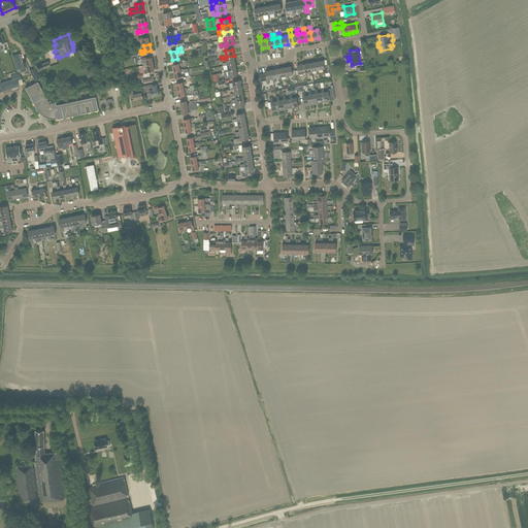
[(20,73),(27,70),(26,67),(25,64),(25,62),(23,62),(20,54),(12,56),(17,69),(19,69),(20,73)]
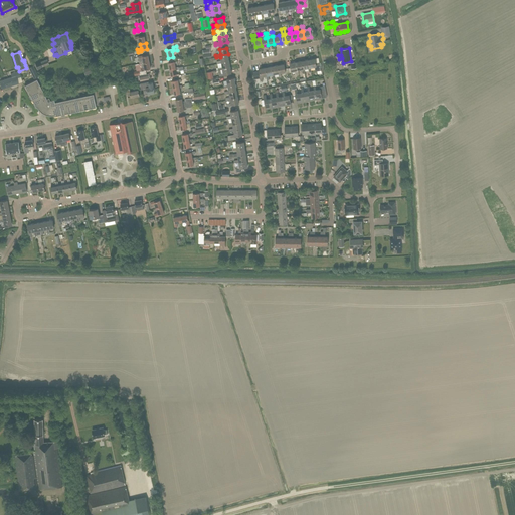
[(221,61),(217,61),(217,64),(221,63),(221,62),(229,60),(228,54),(220,55),(220,57),(221,61)]
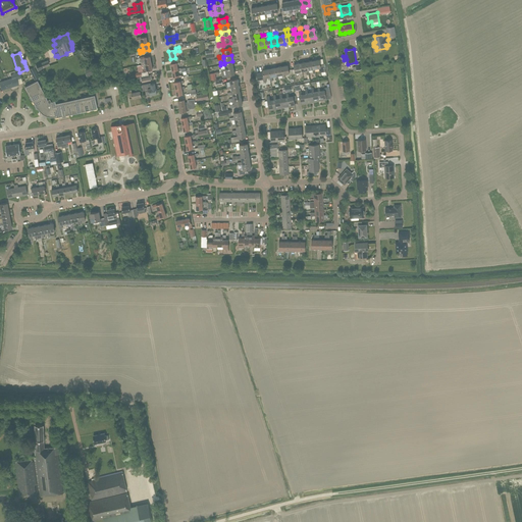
[(319,59),(313,61),(314,68),(315,68),(319,67),(319,72),(321,72),(325,71),(324,63),(320,64),(319,59)]
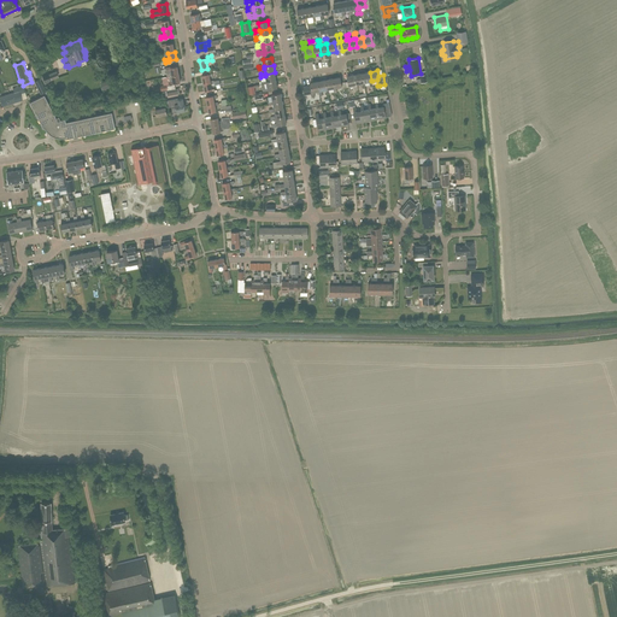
[(52,80),(50,74),(48,71),(41,74),(46,84),(52,82),(52,80)]
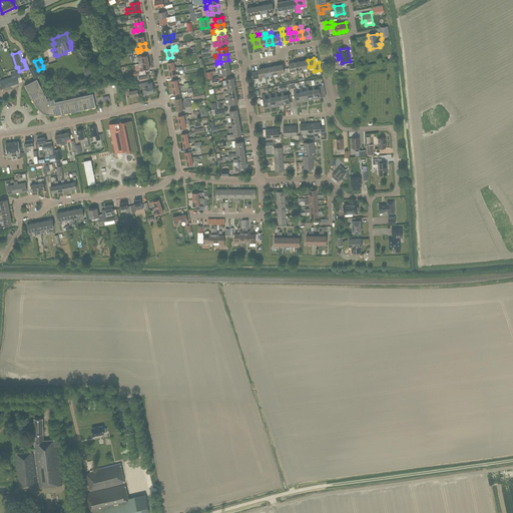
[(229,66),(228,60),(220,62),(220,63),(221,67),(217,67),(217,70),(222,69),(221,68),(229,66)]
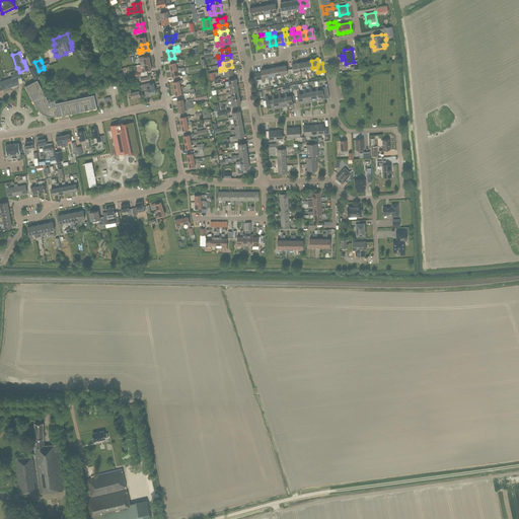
[(306,69),(310,69),(311,73),(314,73),(313,68),(312,68),(311,61),(305,62),(306,69)]
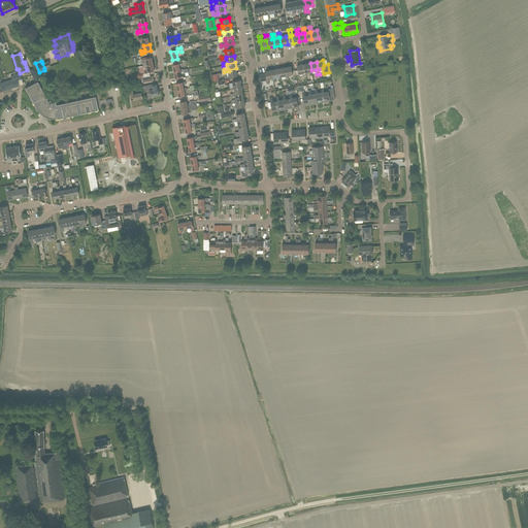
[(179,70),(179,69),(179,66),(183,65),(182,63),(179,63),(178,63),(173,64),(174,71),(179,70)]
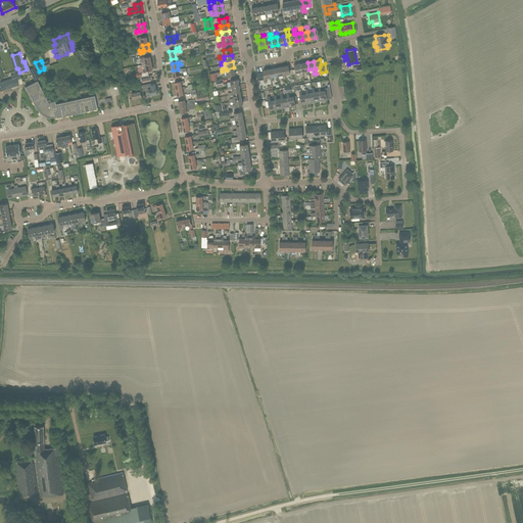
[(310,75),(308,69),(307,62),(300,63),(302,70),(306,70),(307,75),(310,75)]
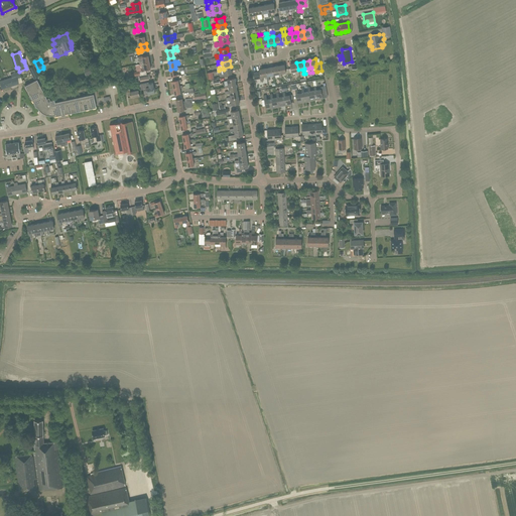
[(149,62),(144,63),(142,63),(136,65),(137,71),(139,71),(140,72),(140,75),(146,74),(145,71),(145,70),(150,69),(149,62)]
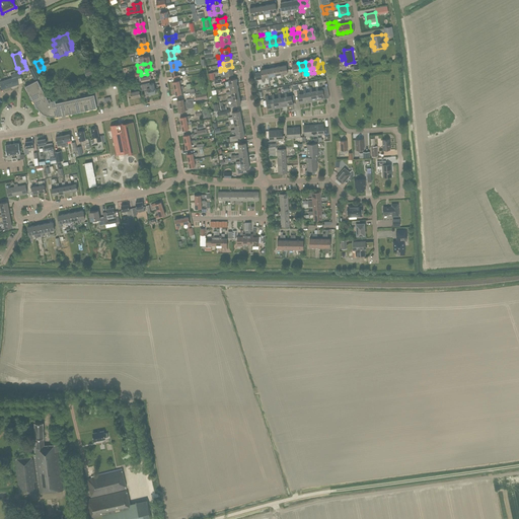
[(301,75),(300,70),(298,63),(292,64),(293,69),(290,69),(291,74),(294,73),(293,72),(298,71),(299,75),(301,75)]
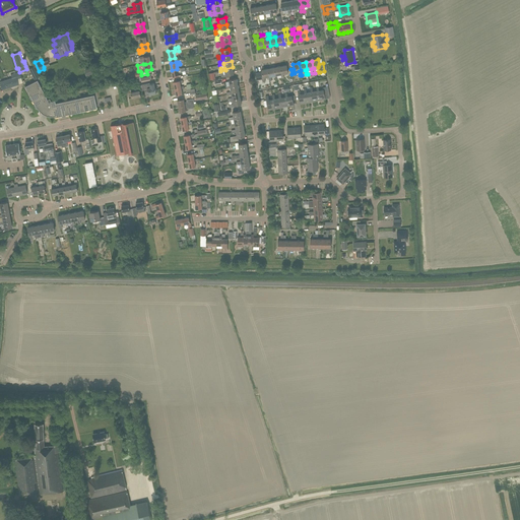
[(39,77),(34,66),(28,68),(34,79),(39,77)]
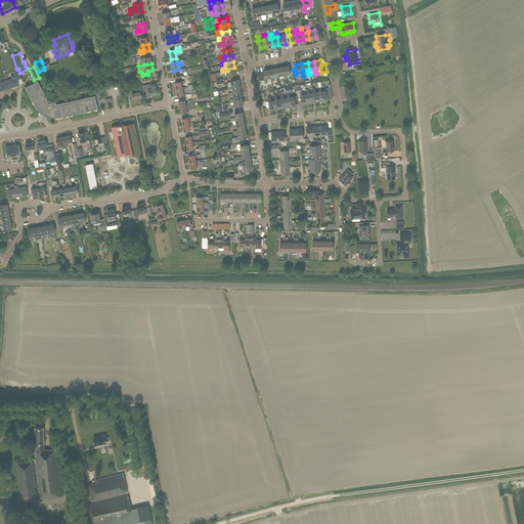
[(226,70),(227,71),(227,75),(223,76),(223,78),(228,77),(228,76),(235,75),(234,68),(226,70)]
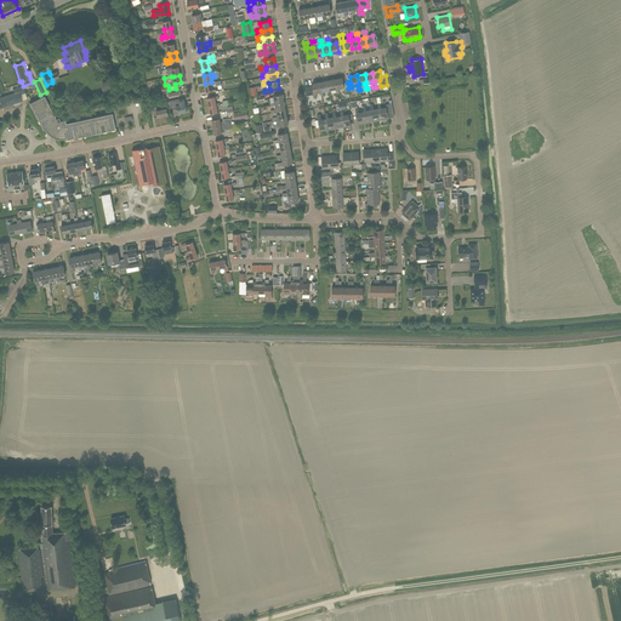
[(215,81),(211,81),(211,83),(205,84),(206,92),(214,90),(212,85),(216,84),(215,81)]
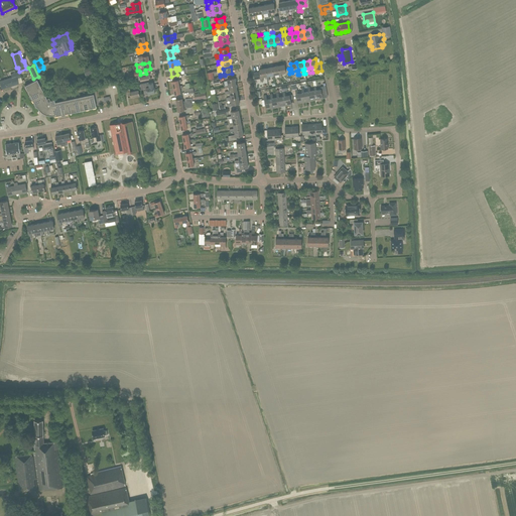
[(267,76),(266,69),(259,70),(260,72),(254,73),(255,80),(260,79),(261,81),(263,81),(263,77),(266,76),(267,76)]
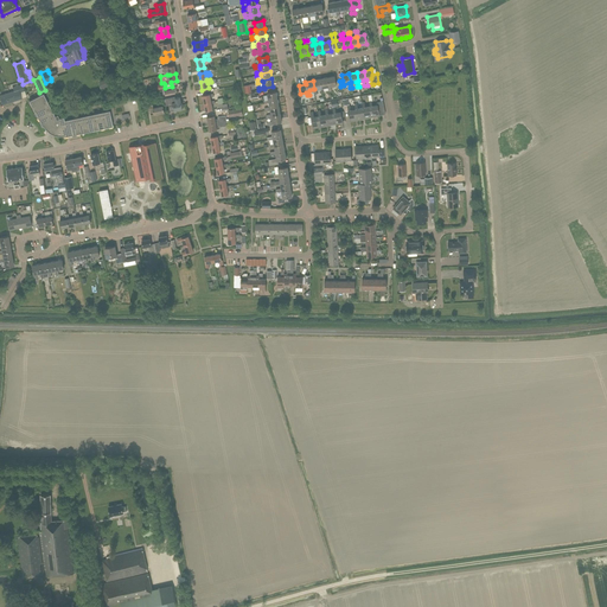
[(8,93),(12,102),(21,98),(20,93),(24,91),(23,84),(12,87),(13,91),(8,93)]
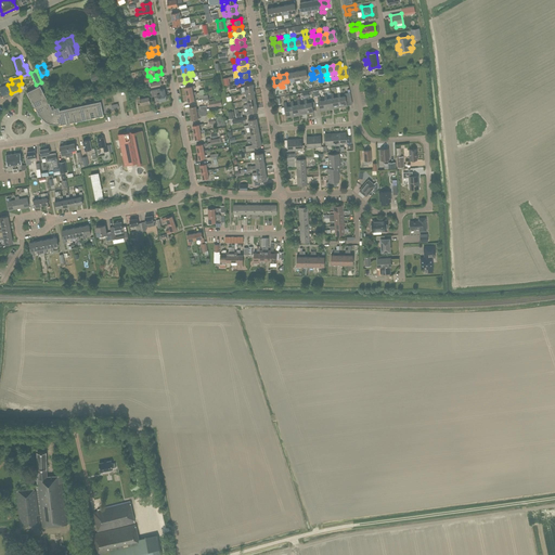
[(241,92),(241,94),(246,93),(246,92),(254,91),(253,84),(244,86),(245,88),(245,91),(243,92),(242,92),(241,92)]
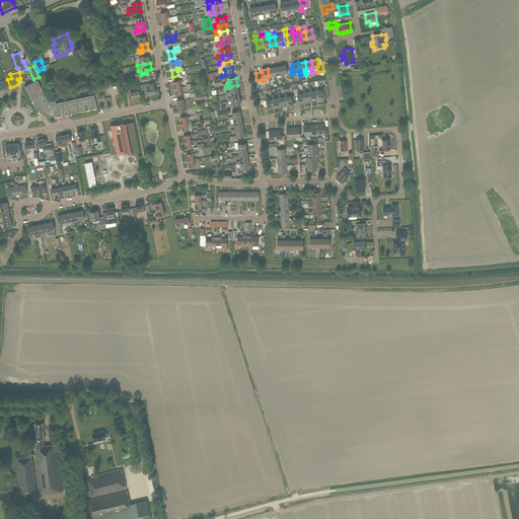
[(0,84),(2,89),(10,87),(7,79),(5,80),(4,80),(0,81),(0,84)]
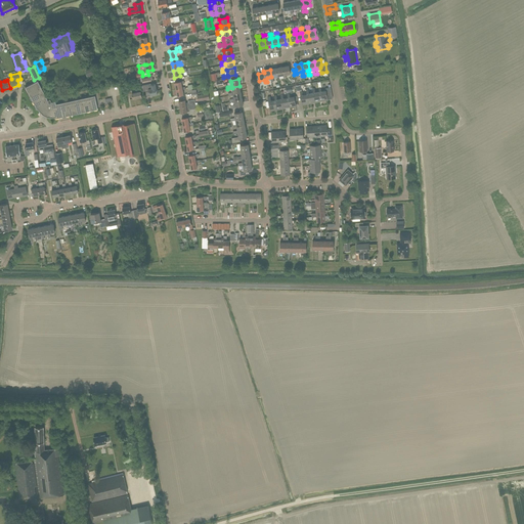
[(47,99),(44,94),(37,80),(25,87),(36,110),(38,108),(39,112),(42,114),(45,116),(48,117),(51,117),(54,117),(55,118),(97,108),(94,95),(55,103),(55,101),(51,101),(49,98),(47,99)]
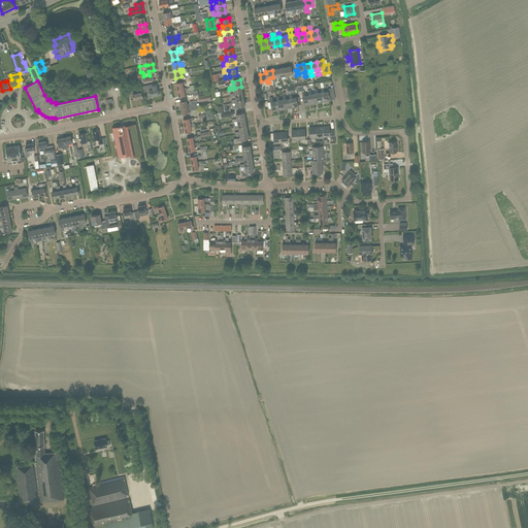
[(184,89),(184,88),(183,85),(186,84),(186,81),(176,83),(177,90),(184,89)]
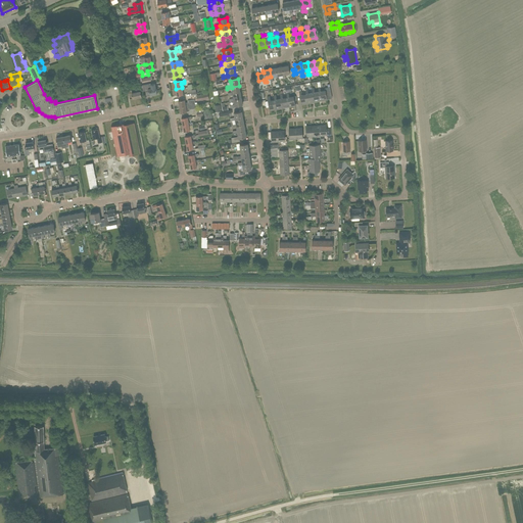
[(143,91),(146,90),(146,95),(157,94),(155,83),(142,86),(143,91)]
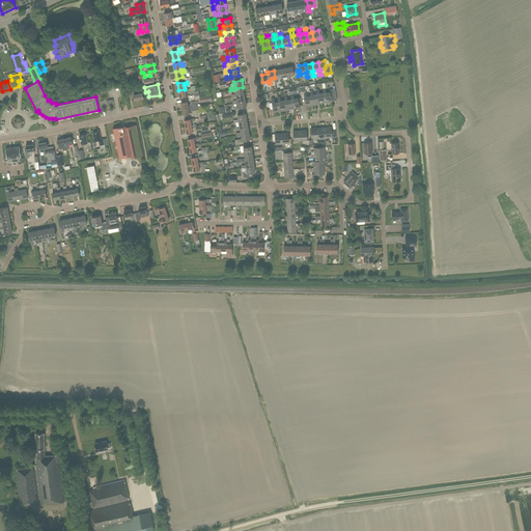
[(244,93),(243,87),(235,88),(235,89),(235,93),(231,94),(231,96),(236,96),(236,94),(244,93)]
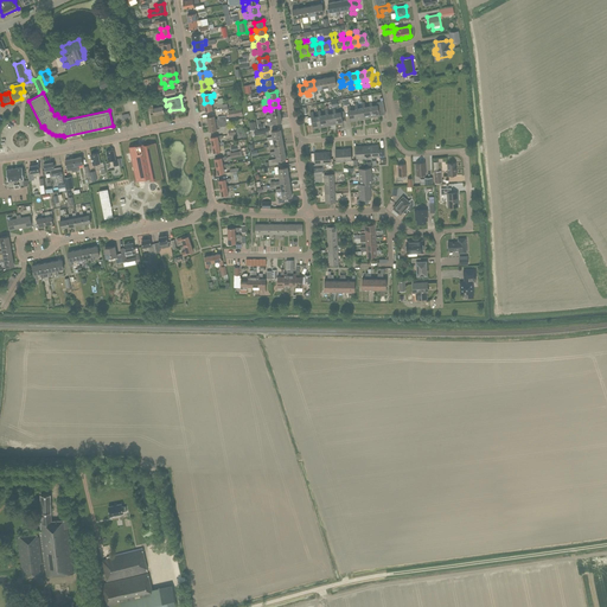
[(215,101),(211,101),(211,102),(204,103),(205,112),(212,110),(211,104),(215,103),(215,101)]
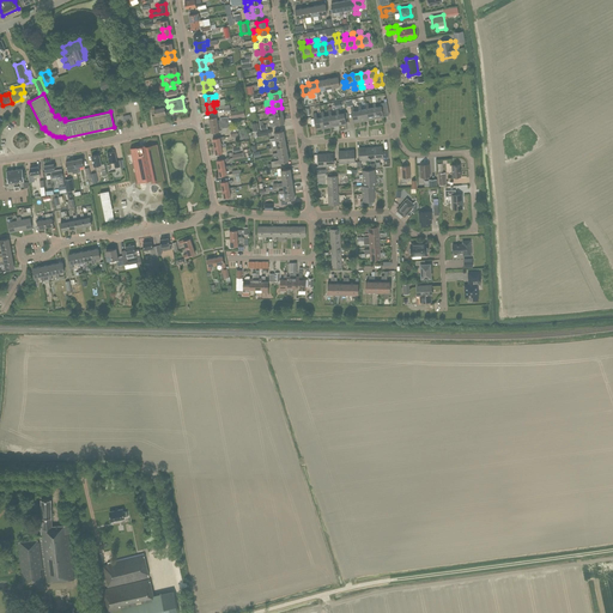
[(374,107),(376,119),(383,116),(381,105),(376,107),(375,102),(372,102),(374,107)]
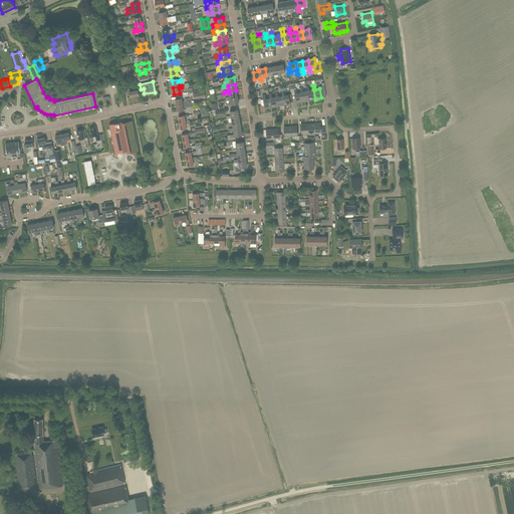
[(306,86),(307,91),(309,100),(315,99),(313,89),(309,90),(308,86),(306,86)]
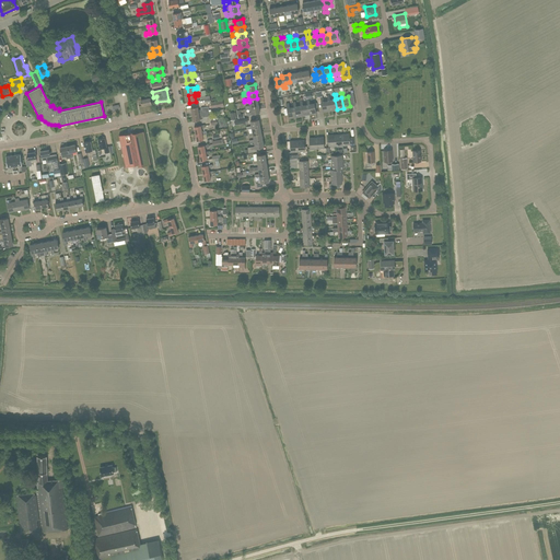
[(327,95),(328,101),(329,111),(337,109),(335,100),(330,100),(329,95),(327,95)]
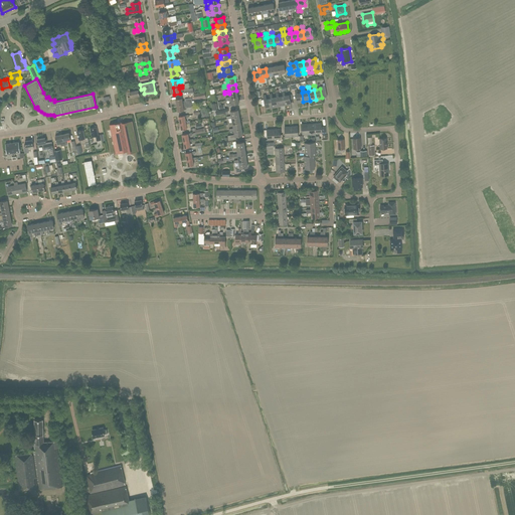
[(297,103),(303,102),(302,93),(298,93),(297,89),(295,90),(297,103)]
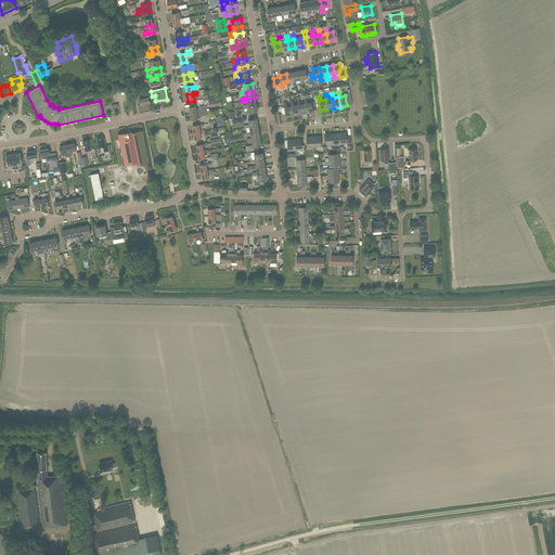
[(248,106),(256,104),(255,98),(247,99),(247,101),(248,104),(243,105),(243,108),(248,107),(248,106)]
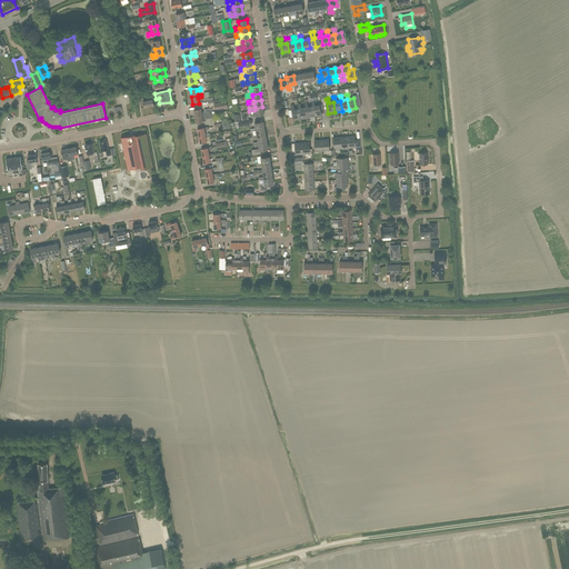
[(312,106),(315,117),(321,115),(320,109),(323,109),(322,103),(315,106),(313,100),(311,101),(312,106)]
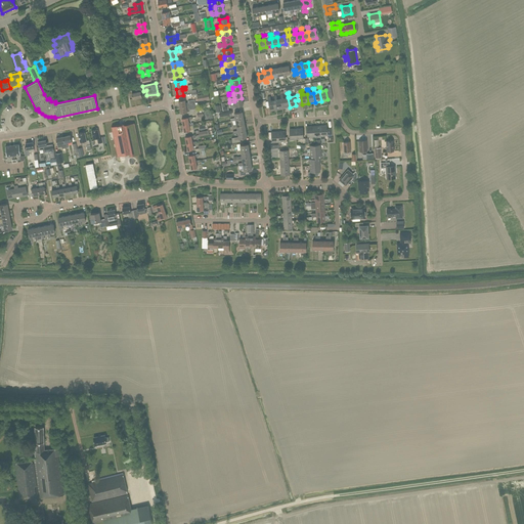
[(288,97),(284,98),(282,94),(280,94),(281,98),(284,108),(290,107),(288,97)]
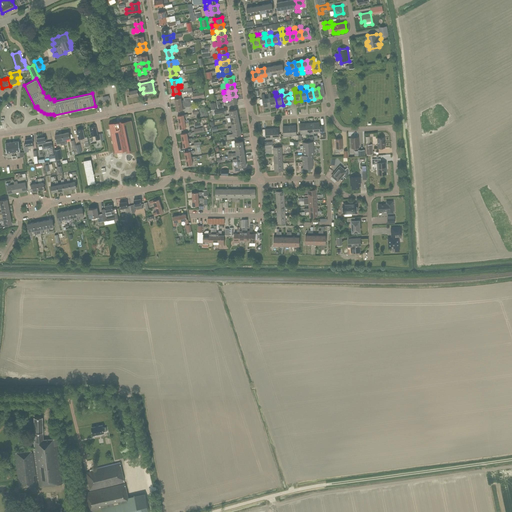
[(269,98),(270,107),(277,106),(275,96),(271,97),(270,93),(268,93),(268,98),(269,98)]
